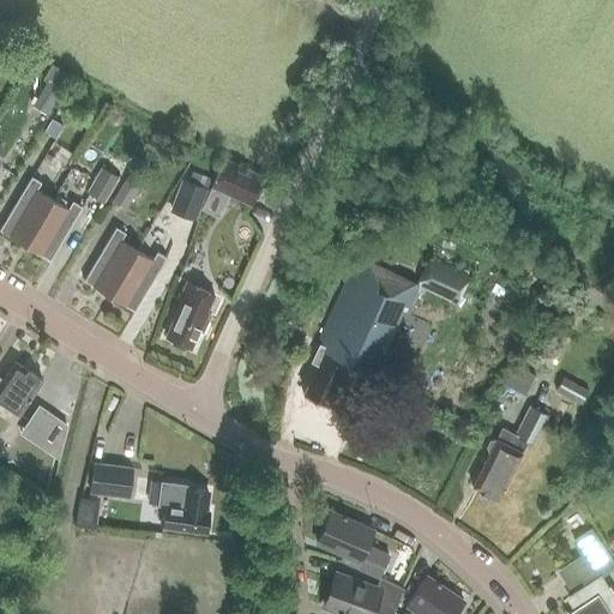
[(31,107),(44,114),(67,77),(50,67),(42,80),(47,83),(31,107)]
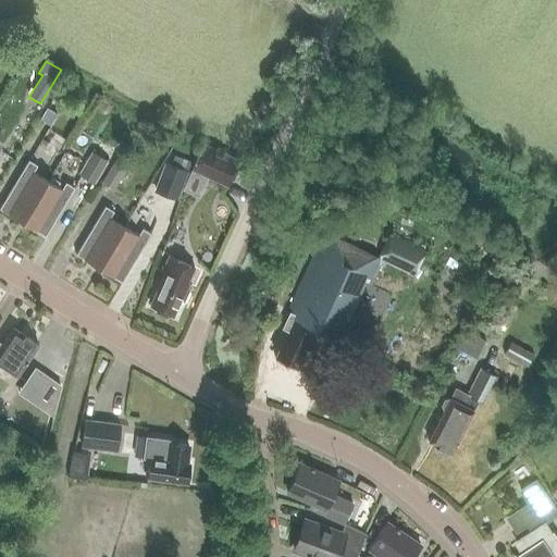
[(57,114),(47,108),(38,121),(48,127),(57,114)]
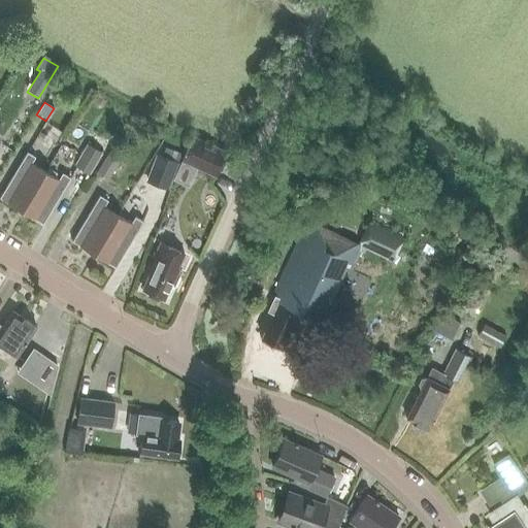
[(42,146),(55,154),(61,142),(48,135),(42,146)]
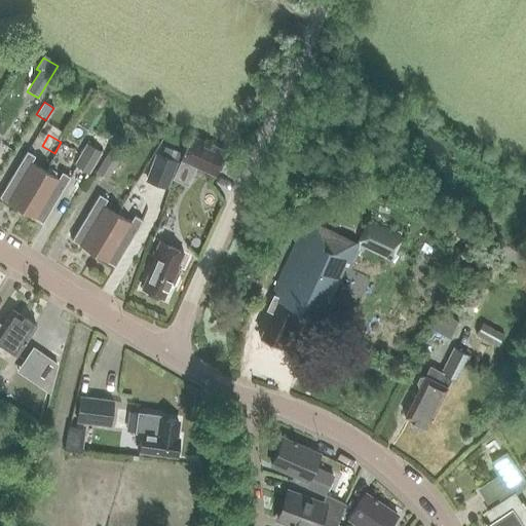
[(223,151),(194,139),(185,161),(214,174),(223,151)]
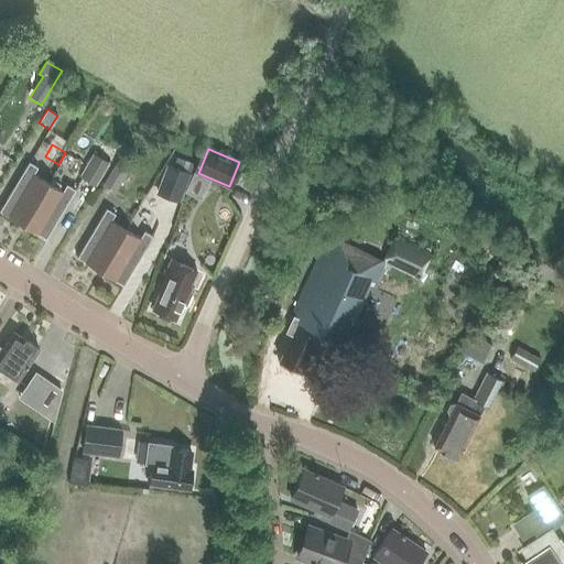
[(98,181),(112,158),(98,150),(84,172),(98,181)]
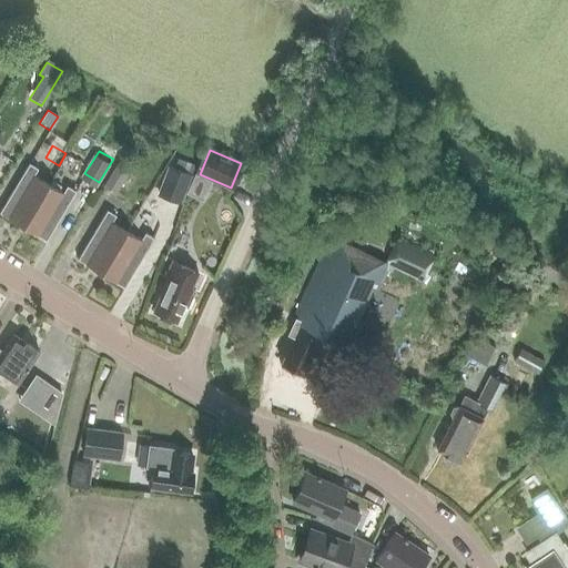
[(115,193),(137,160),(125,152),(104,185),(115,193)]
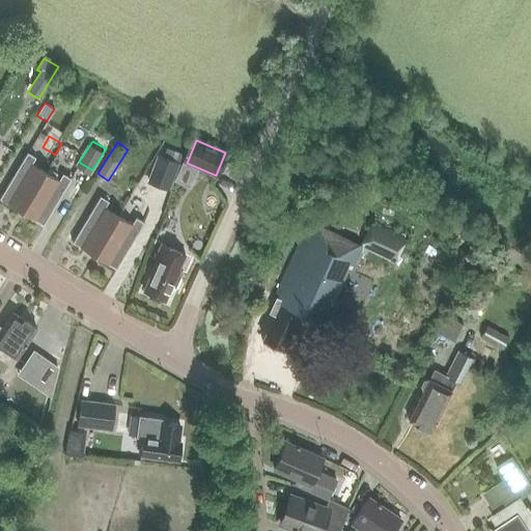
[(22,213),(47,172),(33,164),(37,158),(29,152),(0,198),(22,213)]
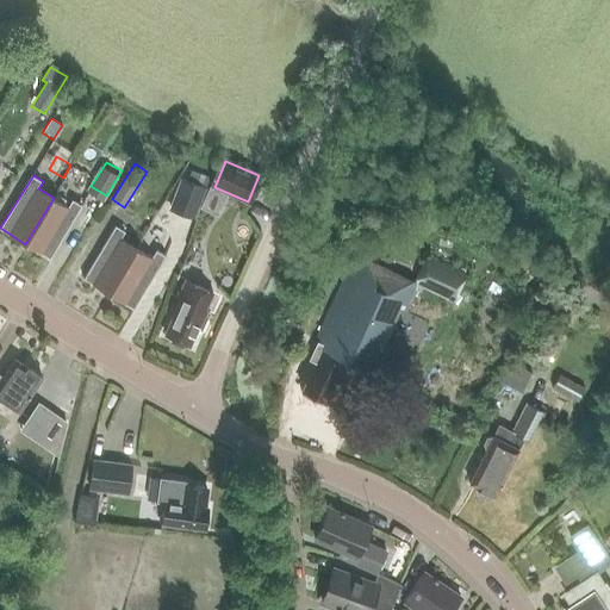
[(181,180),(170,209),(194,217),(195,215),(205,188),(181,180)]
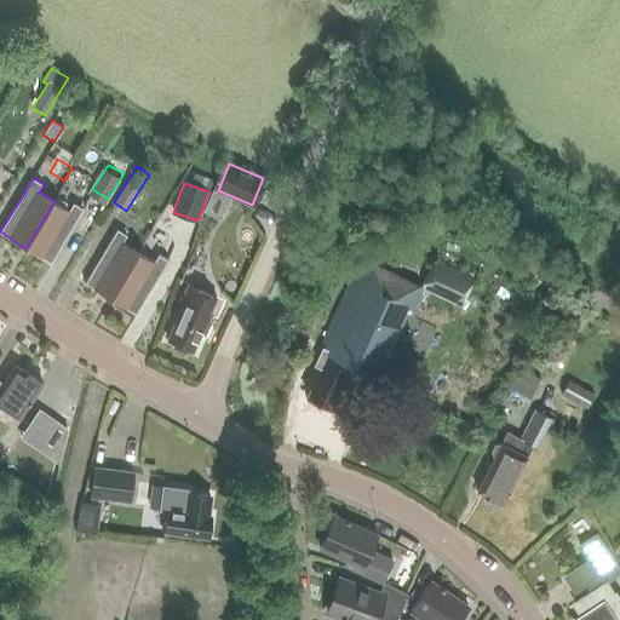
[(51,264),(84,210),(75,204),(70,212),(55,201),(26,248),(51,264)]
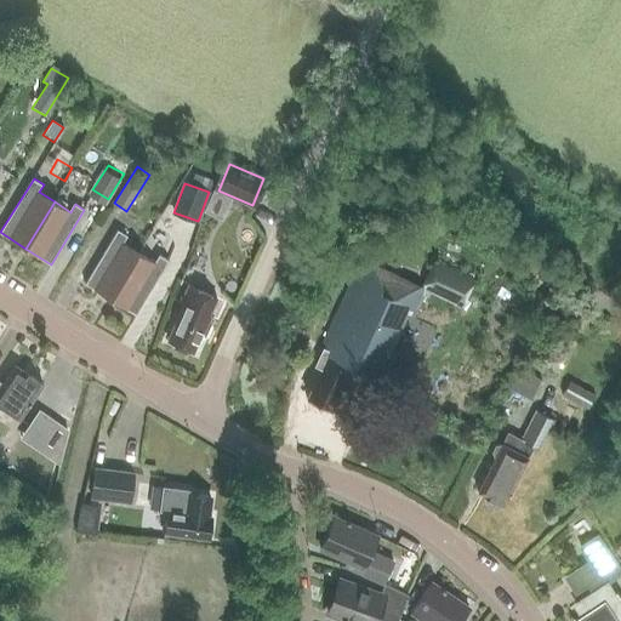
[(110,301),(138,255),(123,245),(127,238),(118,232),(85,285),(110,301)]
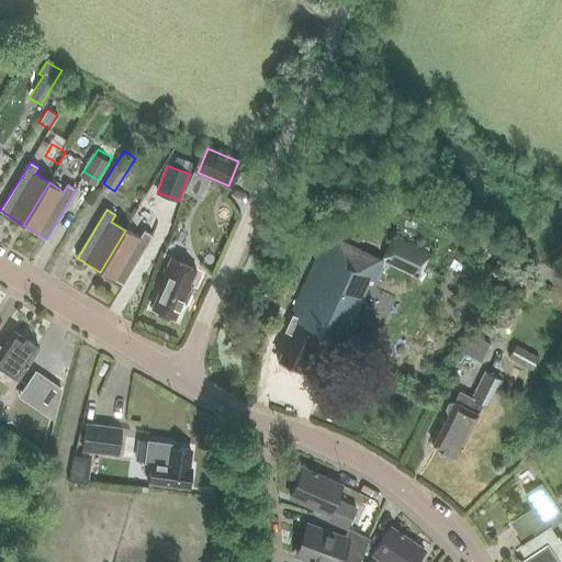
[(123,287),(153,238),(144,233),(139,239),(125,231),(100,272),(123,287)]
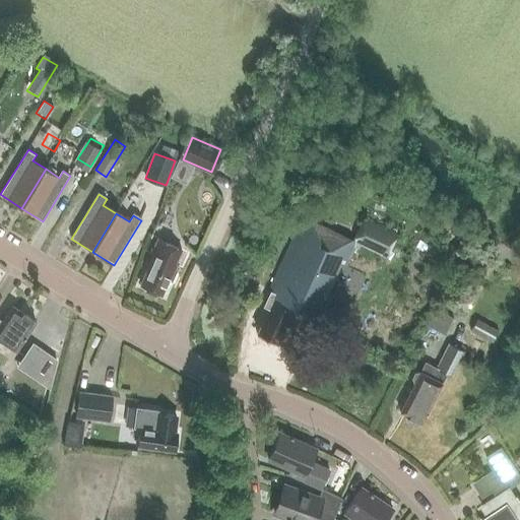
[(385,255),(396,234),(363,218),(352,241),(302,217),(267,293),(269,294),(255,322),(260,325),(256,335),(276,344),(288,320),(314,333),(353,247),(358,249),(360,244),(385,255)]
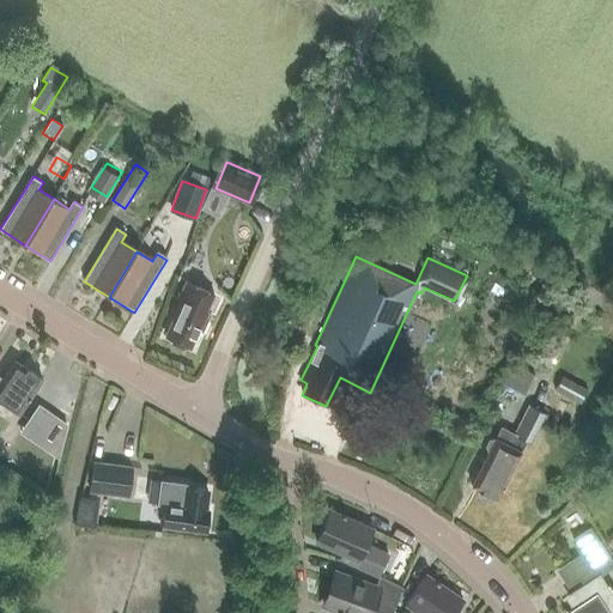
[(202,333),(211,314),(206,311),(213,293),(186,281),(177,301),(181,302),(165,337),(190,347),(198,332),(202,333)]
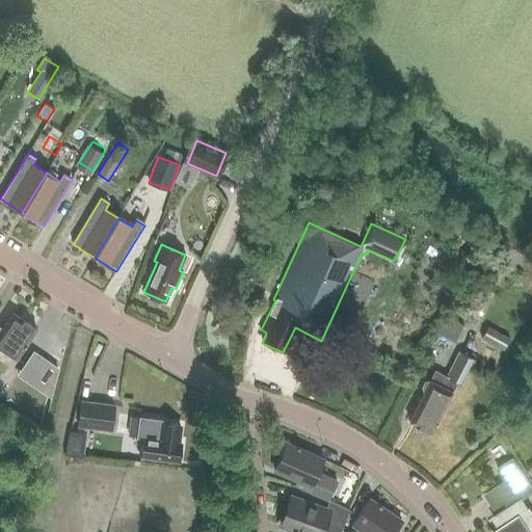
[(259,286),(262,280),(253,275),(249,282),(259,286)]
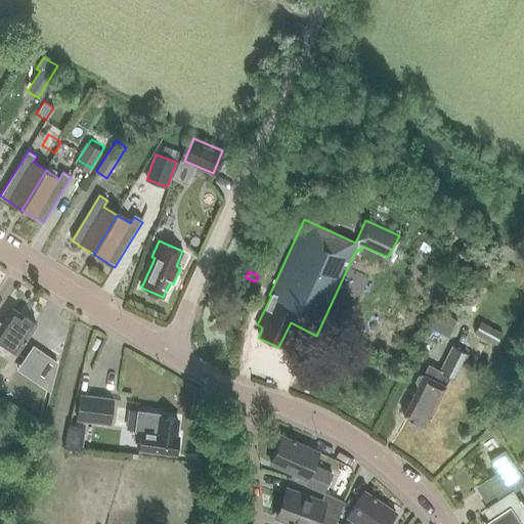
[(17,352),(37,323),(20,313),(12,308),(3,323),(0,320),(0,340),(0,341),(17,352)]
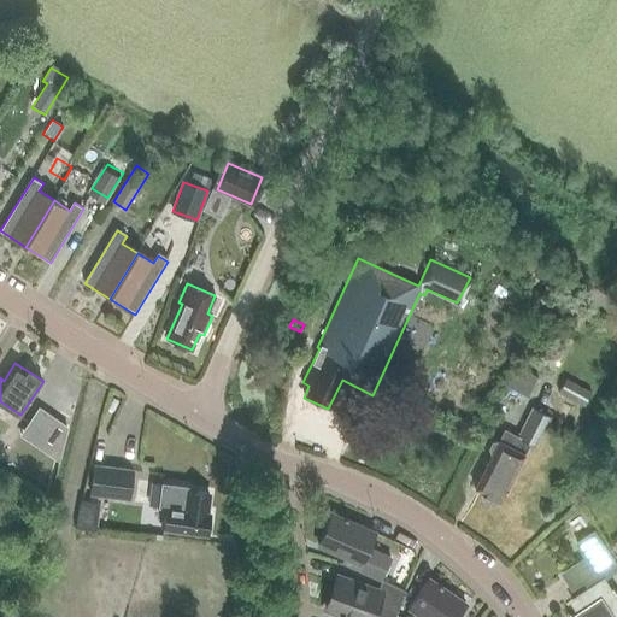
[(564,380),(557,392),(558,393),(582,406),(589,394),(564,380)]
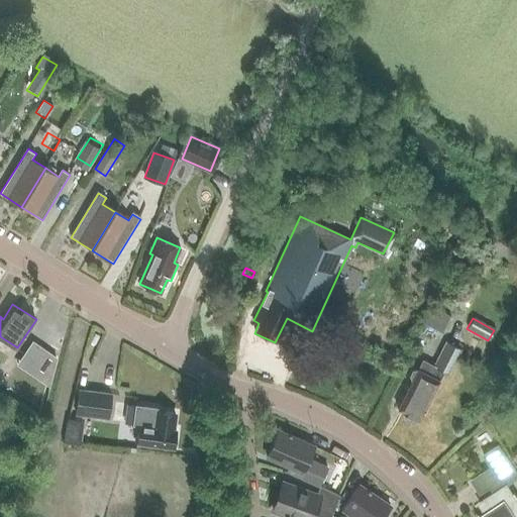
[(411,381),(397,409),(402,412),(404,418),(412,422),(418,420),(439,381),(438,380),(440,376),(443,371),(449,373),(461,348),(445,341),(433,365),(422,359),(417,370),(411,371),(409,376),(411,381)]
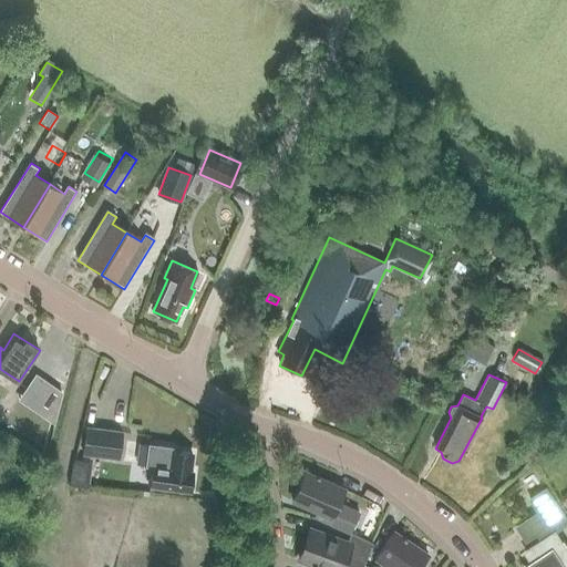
[(61,393),(40,379),(27,388),(57,409),(61,393)]
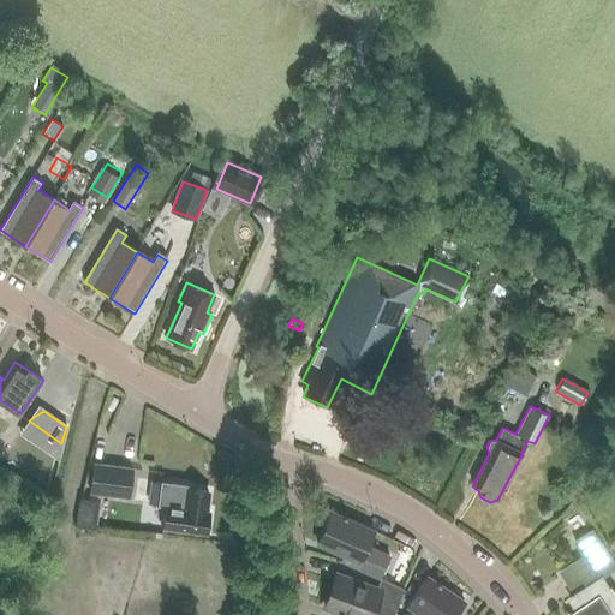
[(40,479),(49,465),(23,449),(15,464),(40,479)]
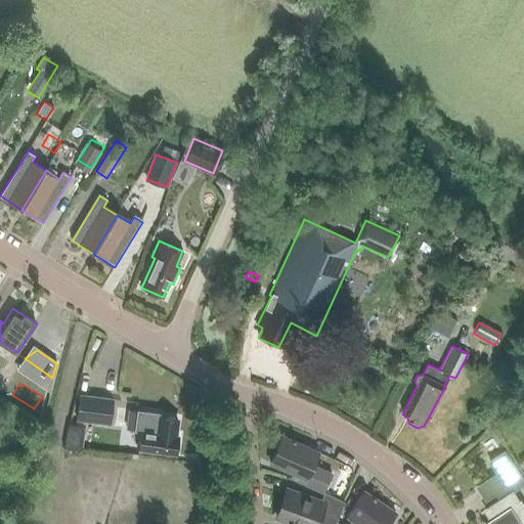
[(110,425),(114,398),(79,394),(76,421),(110,425)]
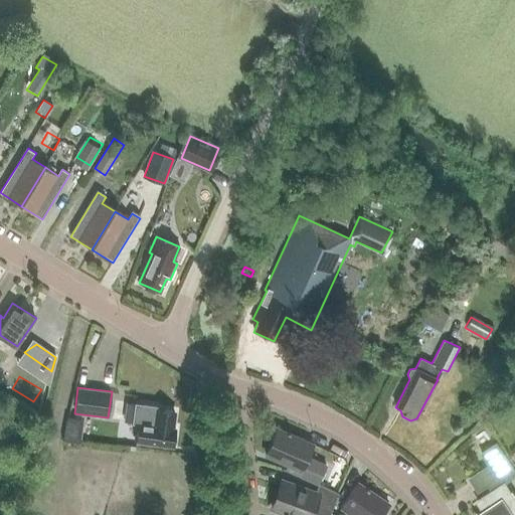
[(174,446),(176,428),(173,428),(175,411),(157,409),(157,407),(136,404),(134,423),(140,424),(138,442),(174,446)]
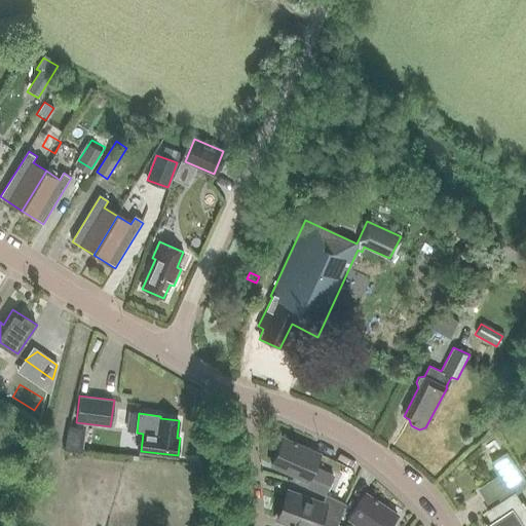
[(85,450),(87,425),(73,423),(71,449),(85,450)]
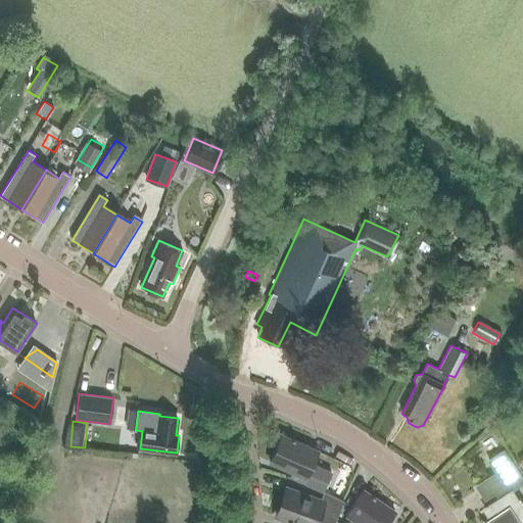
[(313,463),(318,449),(282,435),(271,463),(301,475),(299,480),(324,490),(332,471),(313,463)]
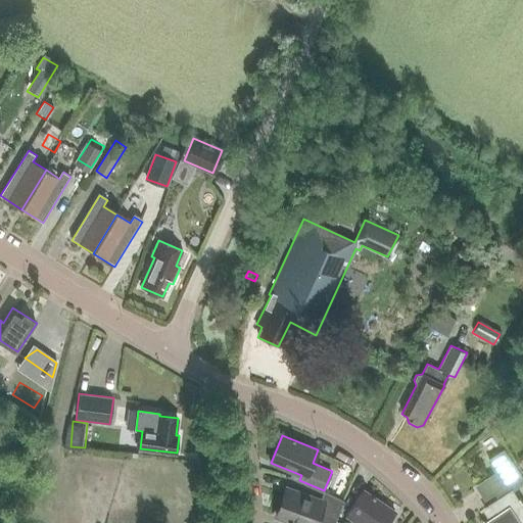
[(508,489),(522,479),(522,478),(505,450),(489,461),(508,489)]
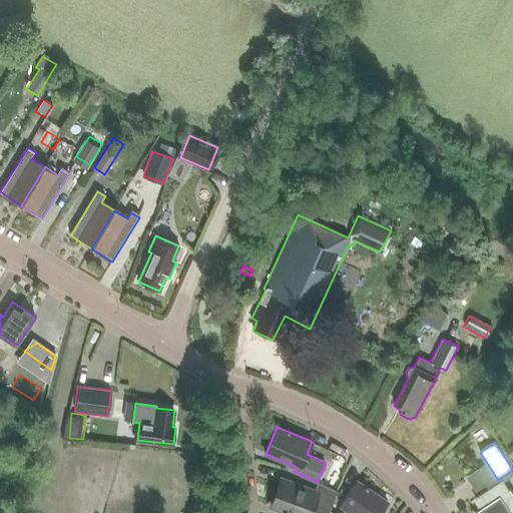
[(329,512),(330,510),(337,491),(320,482),(316,491),(284,478),(272,506),(288,512),(329,512)]
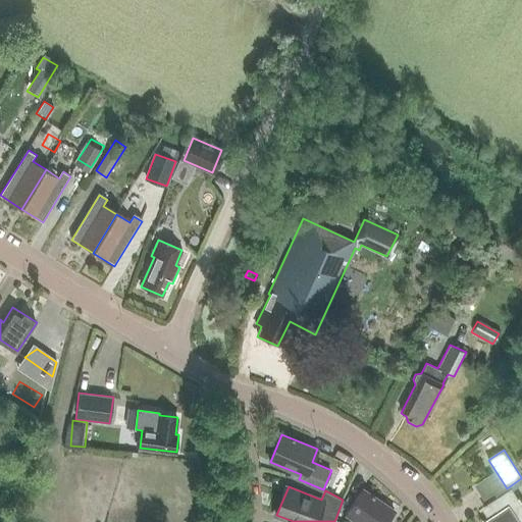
[(358,521),(386,521),(395,511),(362,489),(347,514),(358,521)]
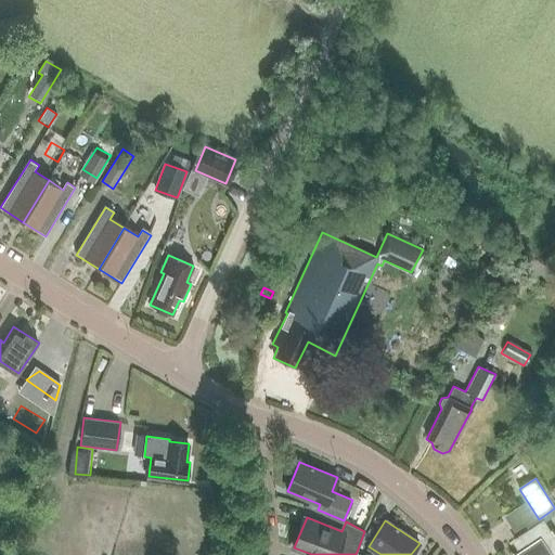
[(554,554),(554,542),(542,523),(519,538),(515,541),(519,547),(524,554),(554,554)]
